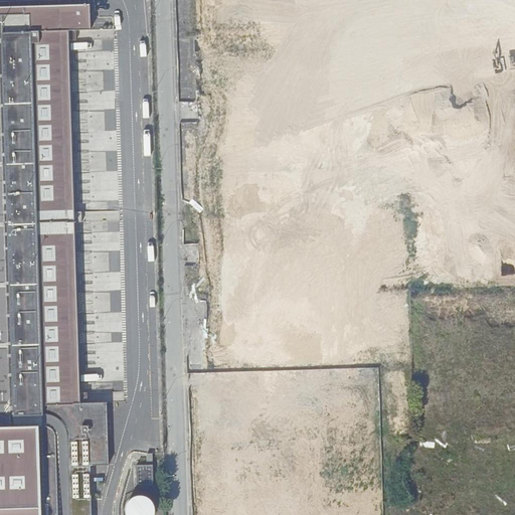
[(0,514),(92,514),(91,465),(109,465),(107,401),(80,402),(69,31),(91,30),(90,4),(0,6),(0,514)]
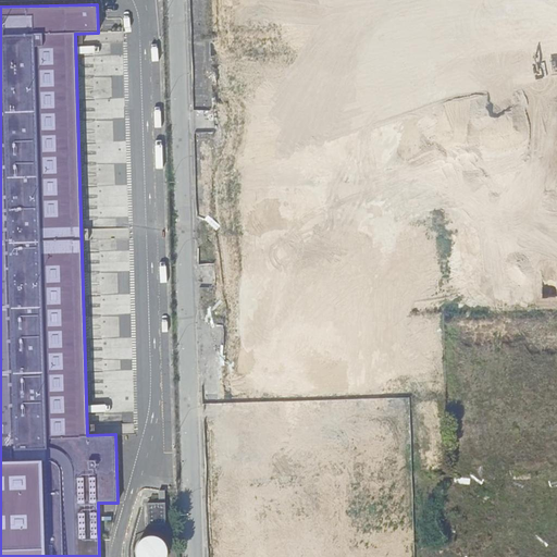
[(446,226),(446,256),(491,255),(491,225),(446,226)]
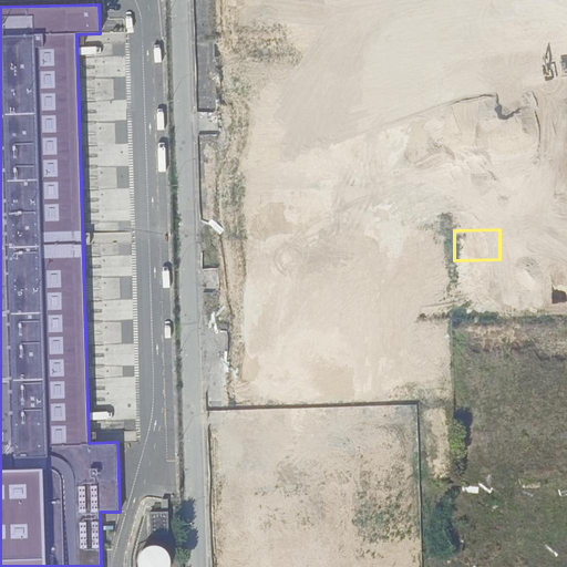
[(168,511),(151,511),(151,534),(169,533),(168,511)]
